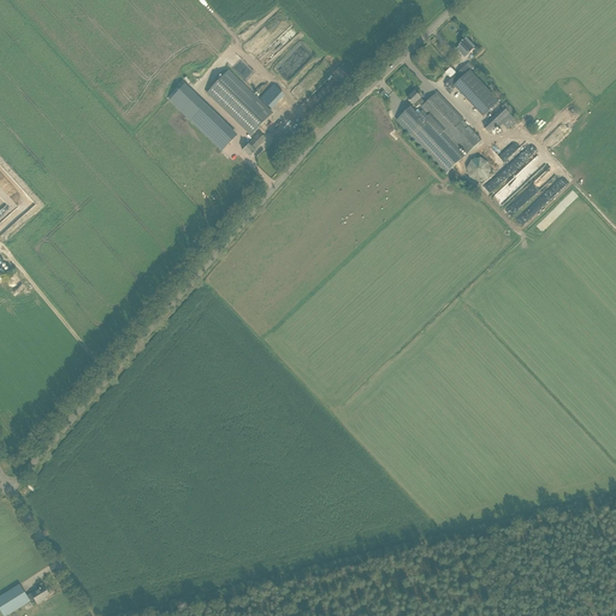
[(465,52),(467,55),(475,48),(466,39),(460,45),(465,51),(465,52)]
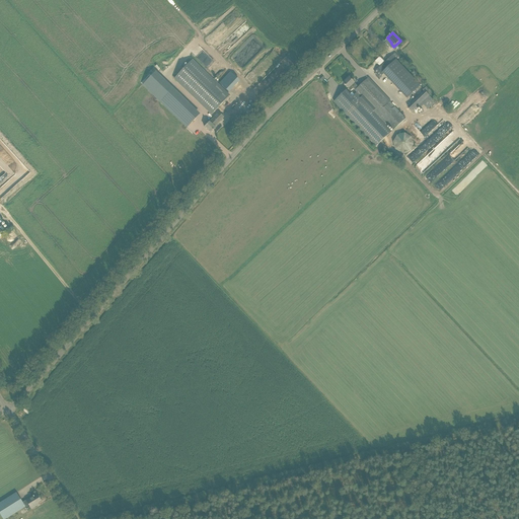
[(385,62),(389,66),(395,60),(398,57),(395,53),(385,62)]
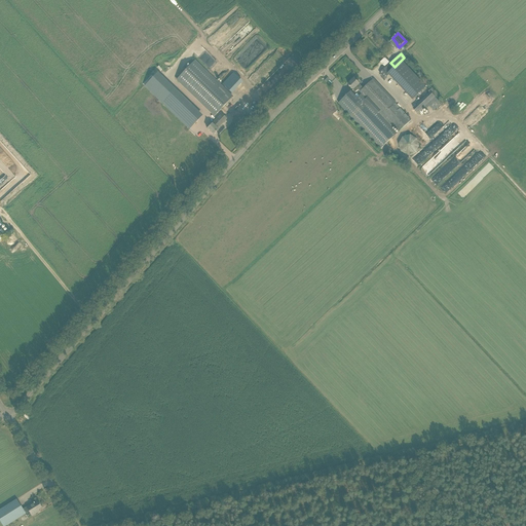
[(177,79),(215,116),(232,98),(194,61),(177,79)]
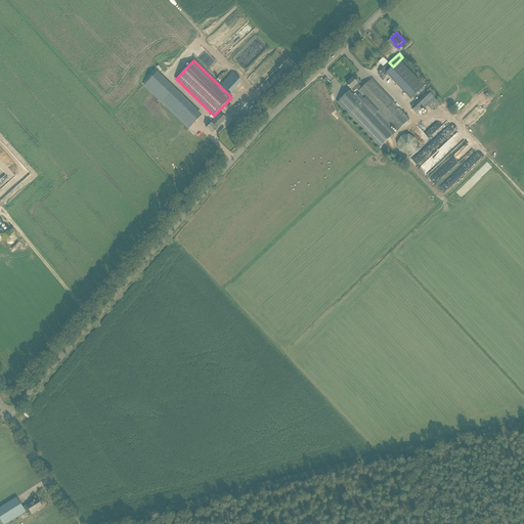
[(221,84),(230,93),(242,82),(232,73),(221,84)]
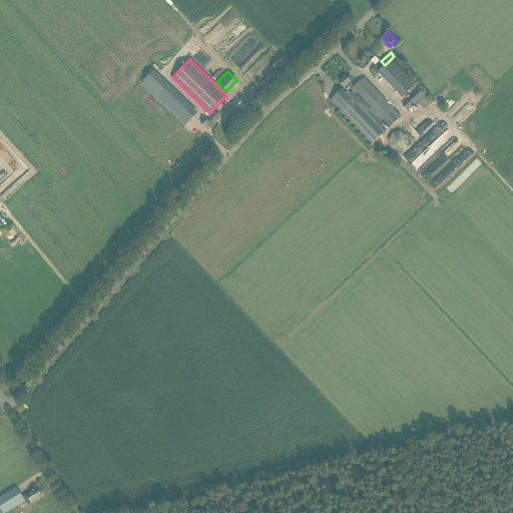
[(348,96),(347,95),(342,89),(331,100),(372,145),(401,117),(386,101),(386,100),(365,77),(355,86),(346,77),(340,82),(347,90),(349,87),(353,91),(348,96)]
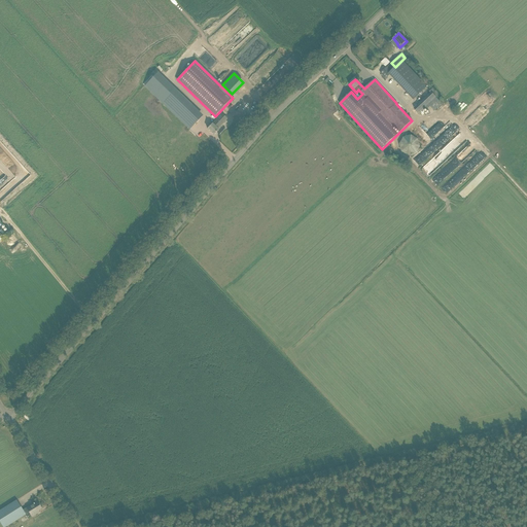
[(167,89),(157,99),(189,129),(199,119),(167,89)]
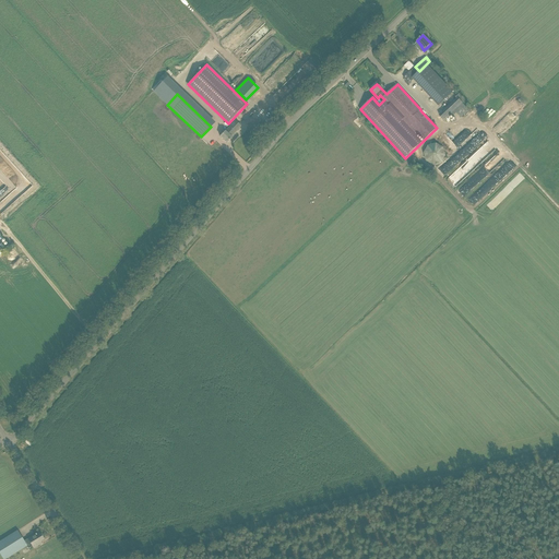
[(456,98),(439,116),(443,121),(450,116),(451,115),(452,117),(456,113),(459,115),(466,107),(462,104),(465,100),(459,94),(455,97),(456,98)]
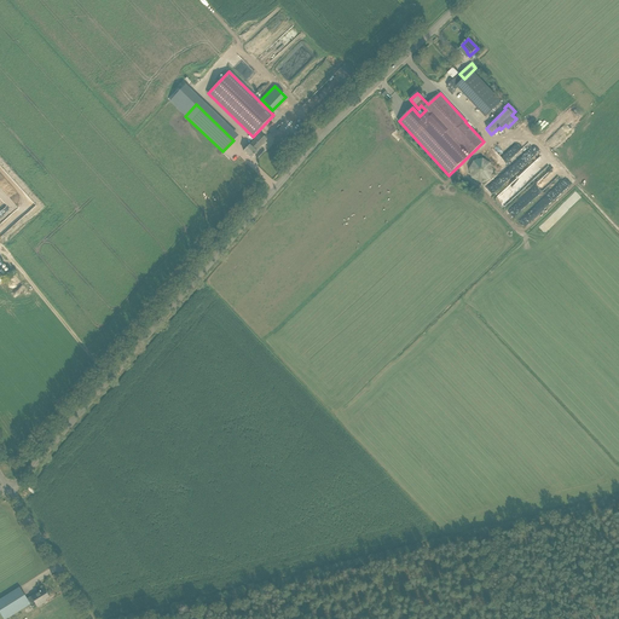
[(243,151),(252,158),(256,152),(255,151),(266,140),(260,134),(243,151)]
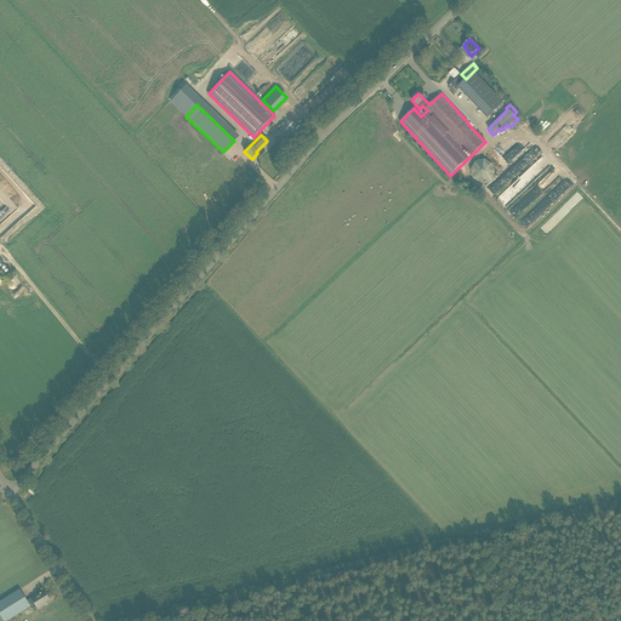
[(505,171),(533,148),(522,135),(499,155),(497,154),(494,158),(505,171)]
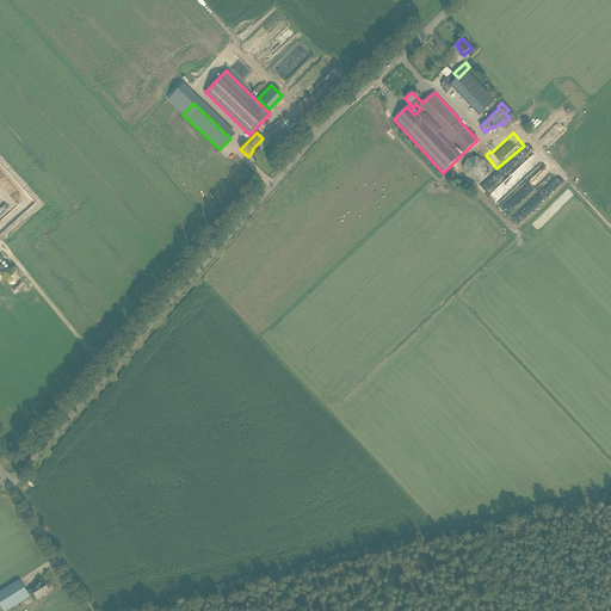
[(466,177),(474,180),(482,178),(487,171),(485,161),(476,156),(468,160),(463,167),(466,177)]
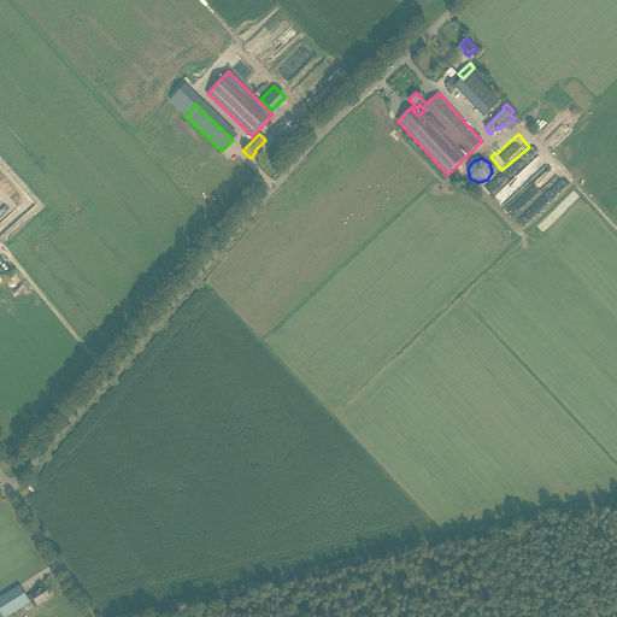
[(0,178),(0,187),(10,197),(21,187),(6,174),(0,178)]
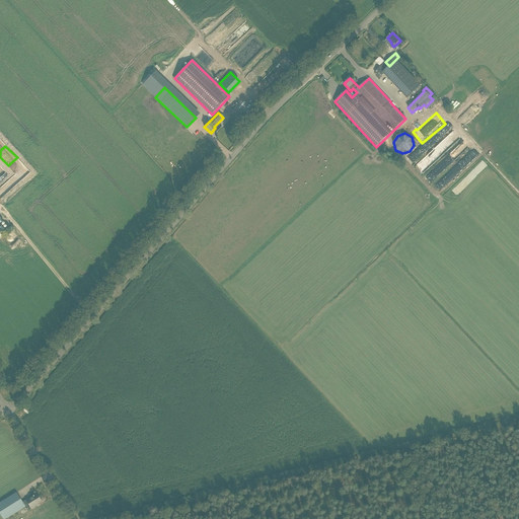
[(448,177),(453,180),(459,169),(453,165),(449,173),(450,174),(448,177)]
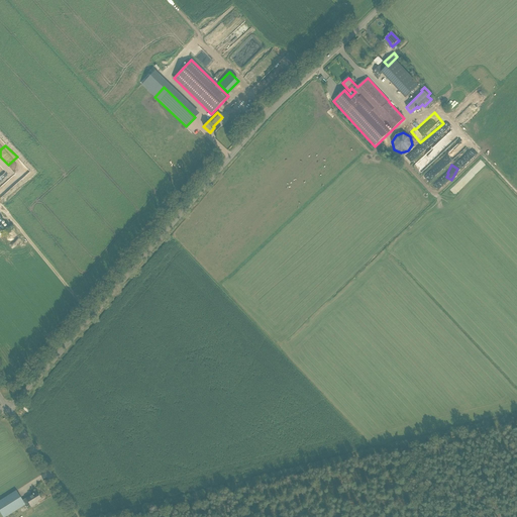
[(31,507),(38,503),(37,503),(36,501),(40,499),(36,492),(25,499),(26,499),(22,501),(16,491),(0,501),(0,512),(2,516),(5,516),(24,505),(26,508),(30,505),(31,507)]
